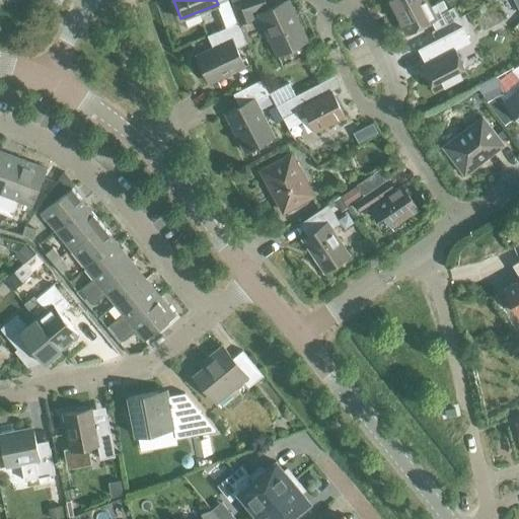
[(240,0),(233,3),(240,22),(253,18),(250,11),(267,5),(264,0),(240,0)]
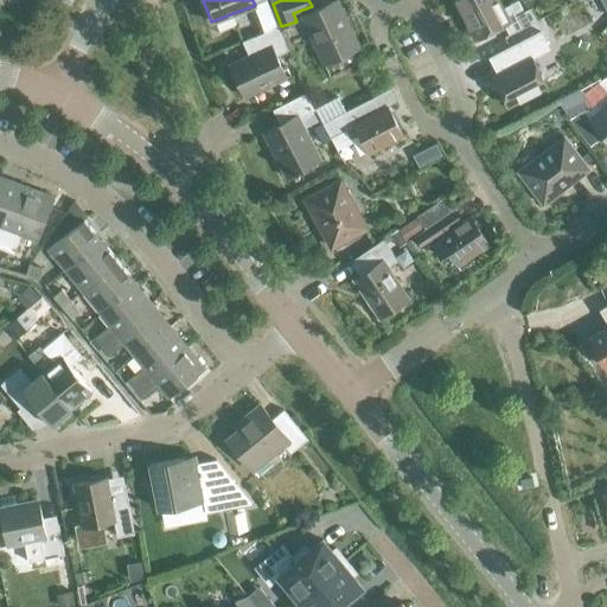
[(336,0),(301,17),(324,64),(359,48),(337,0),(336,0)]
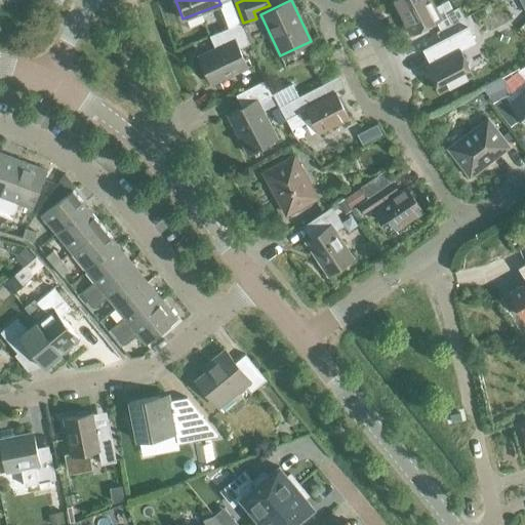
[(392,0),(399,11),(421,0),(392,0)]
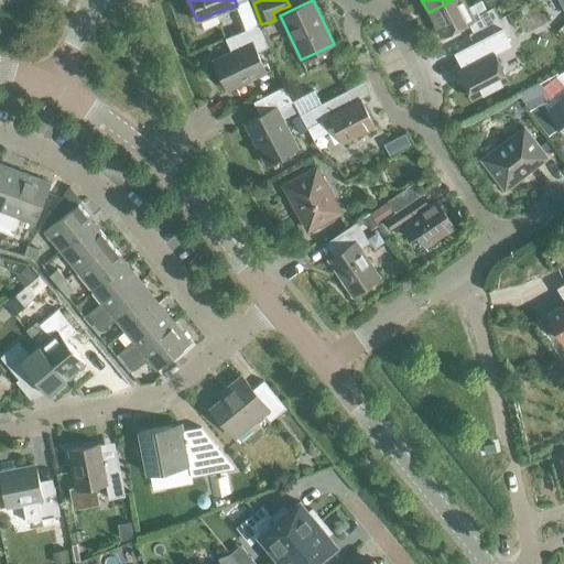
[(464,0),(453,0),(429,12),(441,36),(468,22),(473,32),(498,19),(492,8),(478,14),(474,3),(467,7),(464,0)]
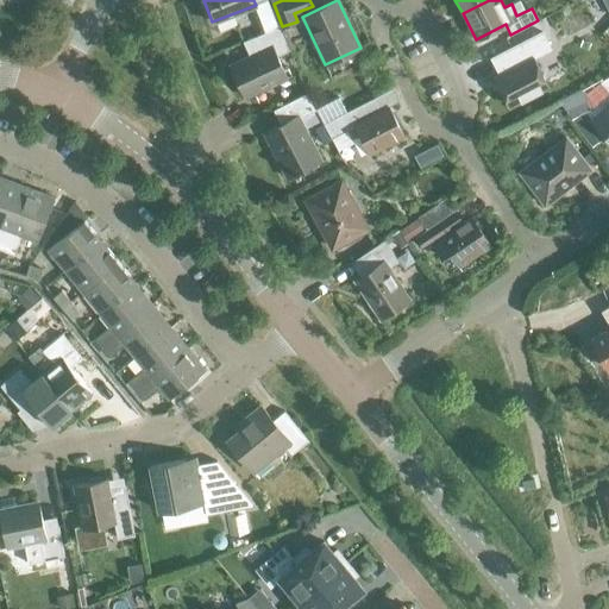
[(231,64),(246,98),(278,82),(275,75),(284,71),(277,56),(289,51),(278,26),(244,42),(250,56),(231,64)]
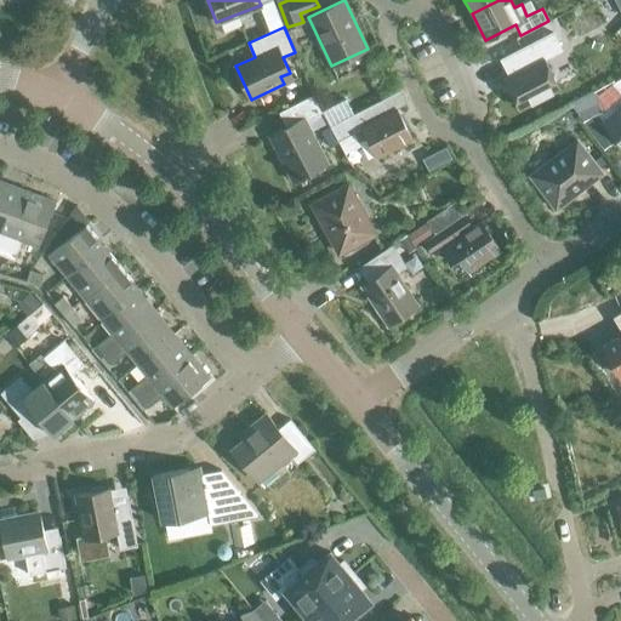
[(505,78),(520,109),(559,89),(543,58),(552,53),(543,38),(513,53),(522,69),(505,78)]
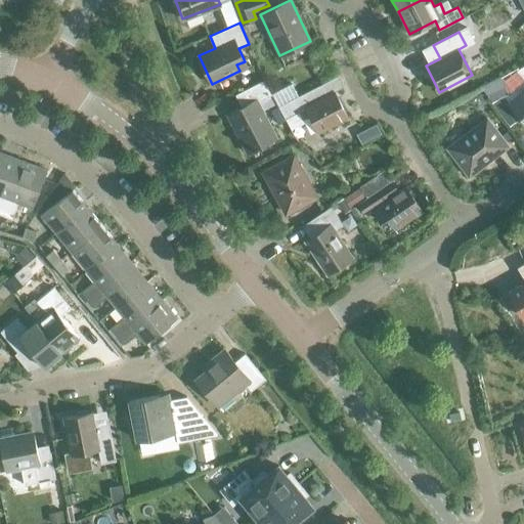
[(523,92),(511,104),(523,119),(523,70),(522,72),(523,75),(523,92)]
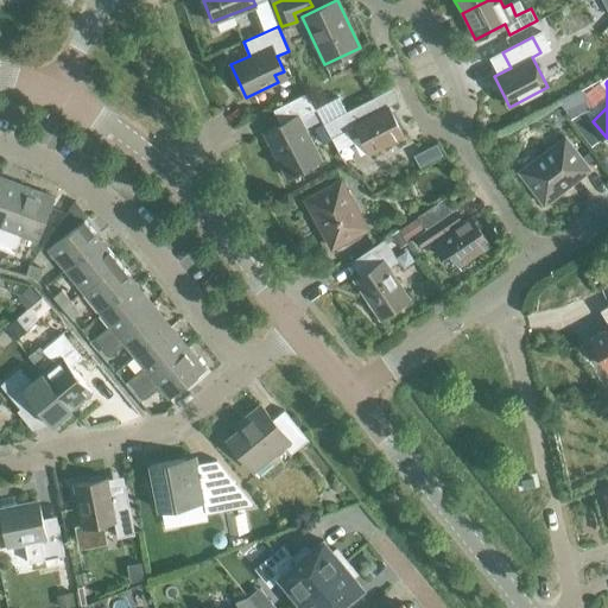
[(559,99),(569,119),(590,108),(582,89),(559,99)]
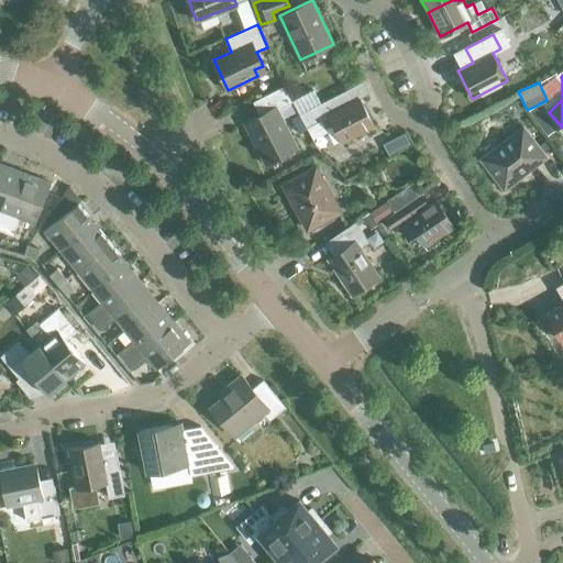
[(243,122),(265,165),(298,147),(277,109),(293,101),(284,86),(253,101),(260,114),(243,122)]
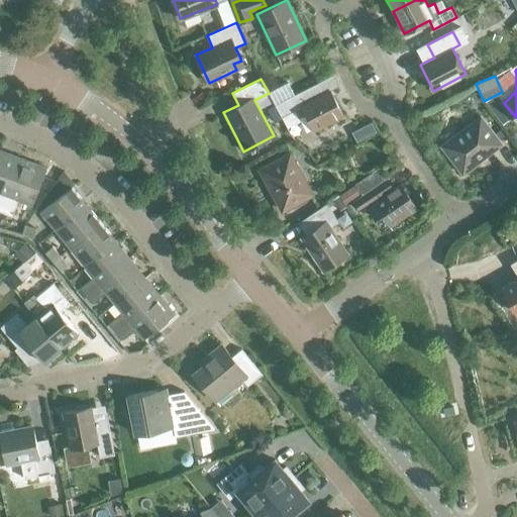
[(329,90),(322,94),(316,84),(276,104),(281,115),(301,105),(314,130),(342,115),(329,90)]
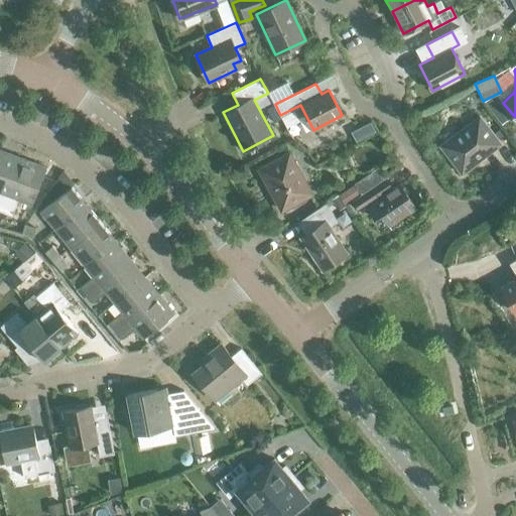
[(441,146),(462,172),(500,143),(479,117),(441,146)]
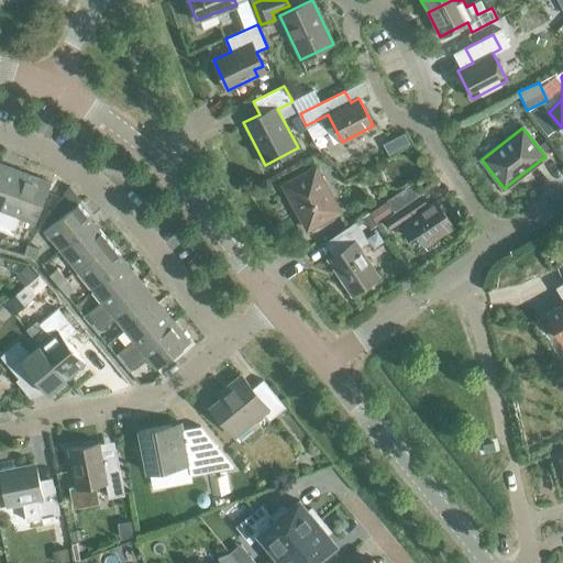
[(0,229),(2,231),(24,173),(0,163),(0,164),(0,229)]
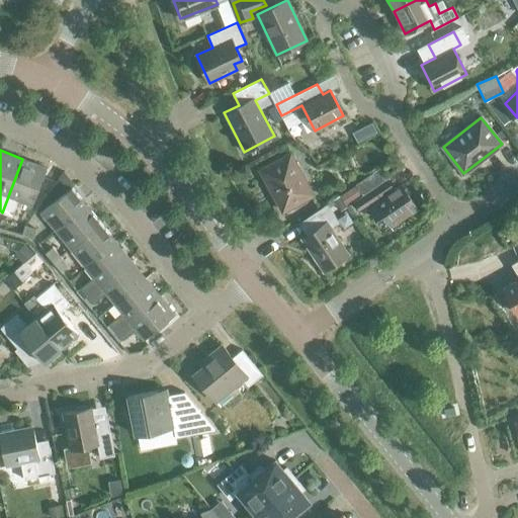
[(261,170),(283,210),(313,194),(290,154),(261,170)]
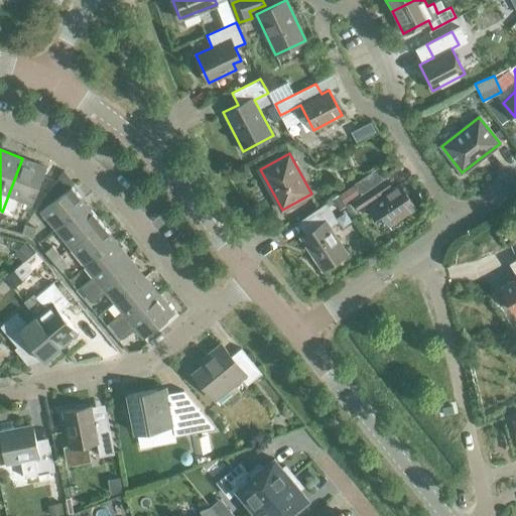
[(22,158),(2,212),(12,215),(18,200),(32,205),(46,167),(22,158)]
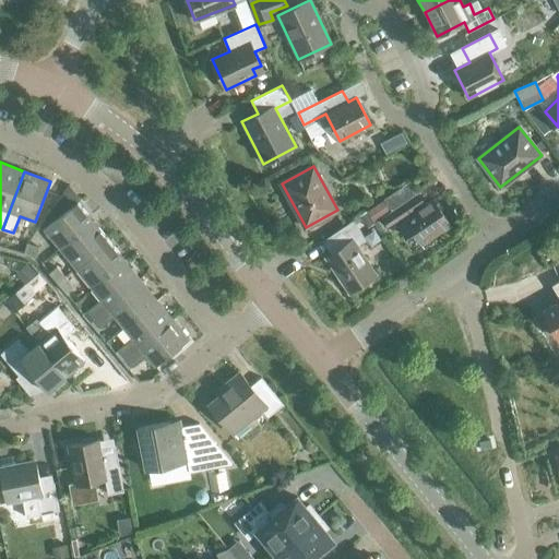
[(433,199),(425,204),(413,183),(376,209),(390,229),(405,219),(421,244),(450,224),(433,199)]
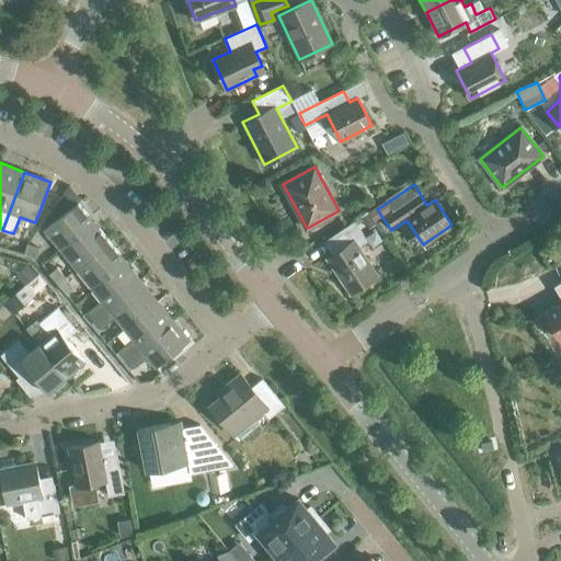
[(60,250),(94,222),(78,202),(44,229),(60,250)]
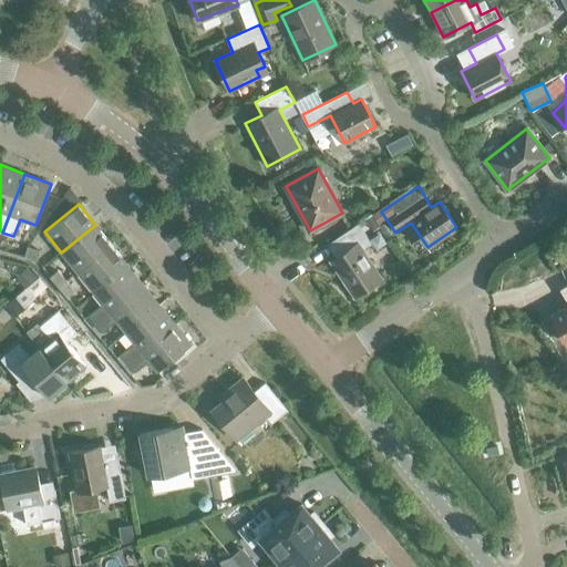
[(330,261),(354,297),(382,278),(362,249),(371,244),(358,224),(336,238),(344,251),(330,261)]
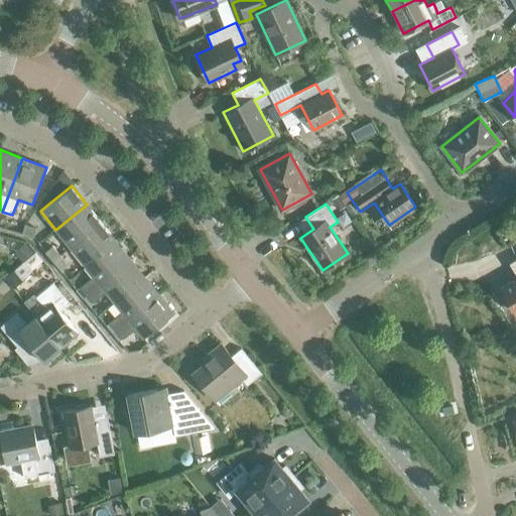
[(71,247),(102,222),(87,205),(55,230),(71,247)]
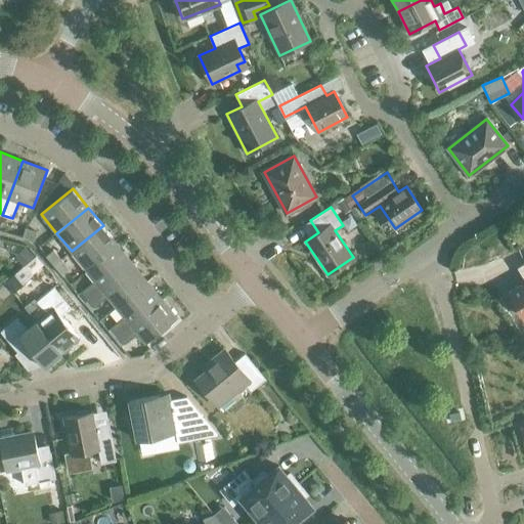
[(86,269),(118,244),(103,225),(72,251),(86,269)]
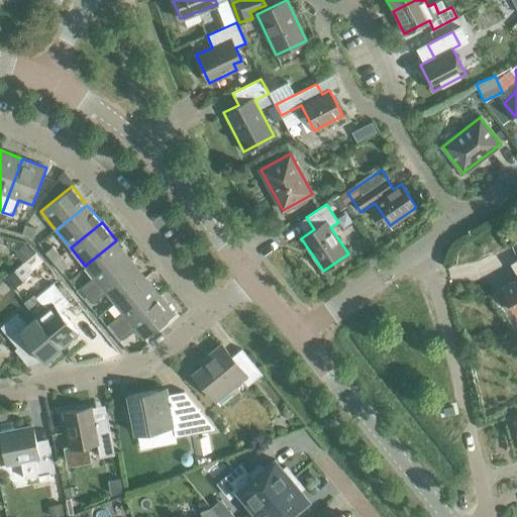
[(22,233),(33,237),(36,228),(24,225),(22,233)]
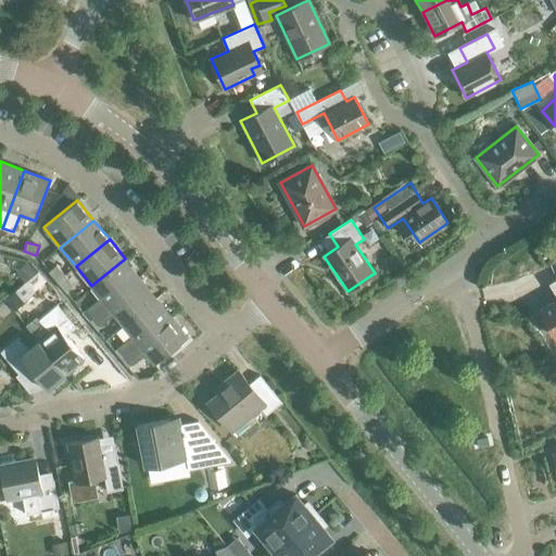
[(92,317),(140,278),(125,258),(91,286),(90,287),(100,298),(86,308),(92,317)]
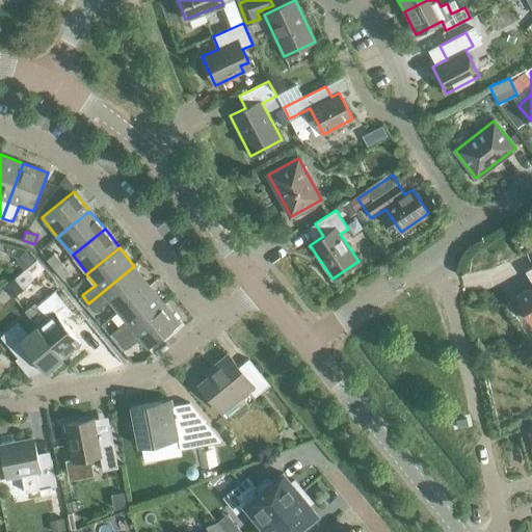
[(55,269),(62,264),(54,254),(47,259),(55,269)]
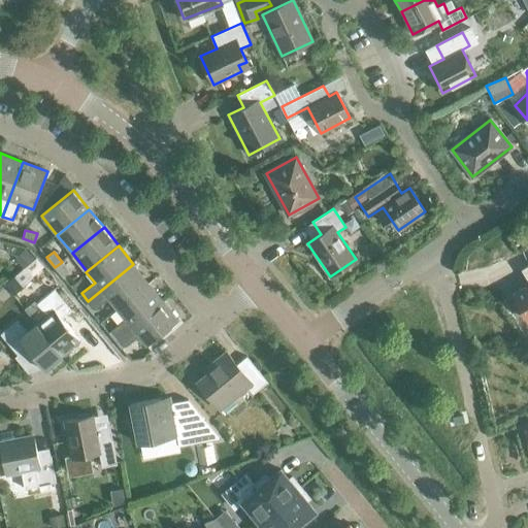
[(62,262),(55,267),(62,276),(69,271),(62,262)]
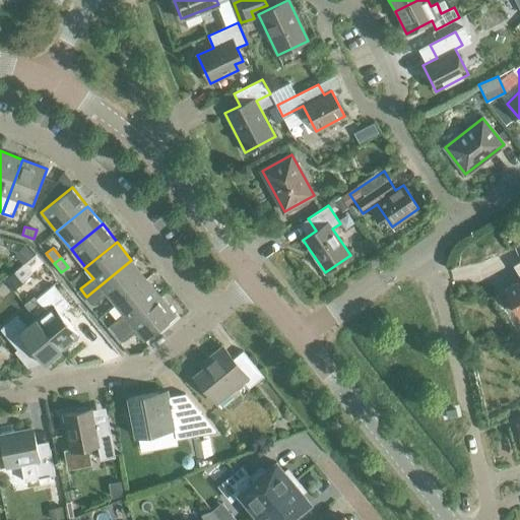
[(114,304),(146,277),(131,260),(86,297),(93,305),(107,295),(114,304)]
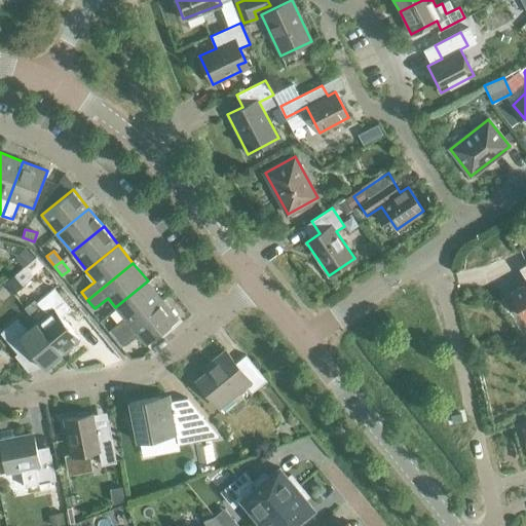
[(525,264),(525,265),(525,283),(511,292),(525,317),(525,264)]
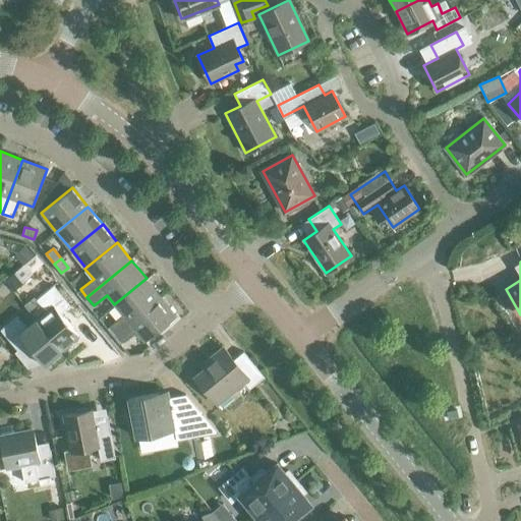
[(5,281),(13,291),(32,275),(22,265),(5,281)]
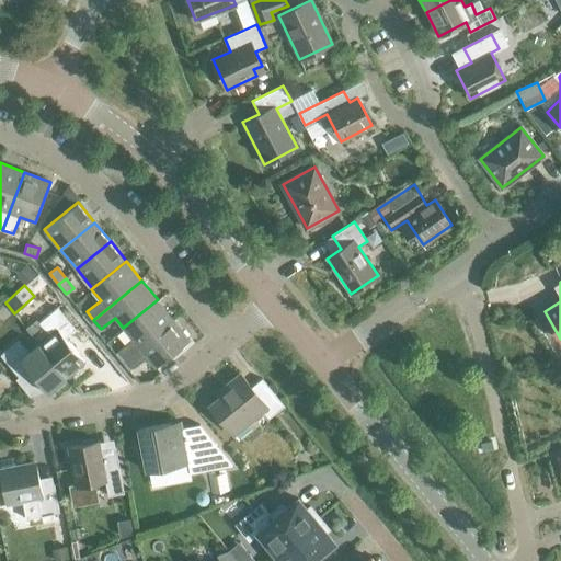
[(122,362),(173,319),(158,299),(123,328),(133,339),(115,353),(122,362)]
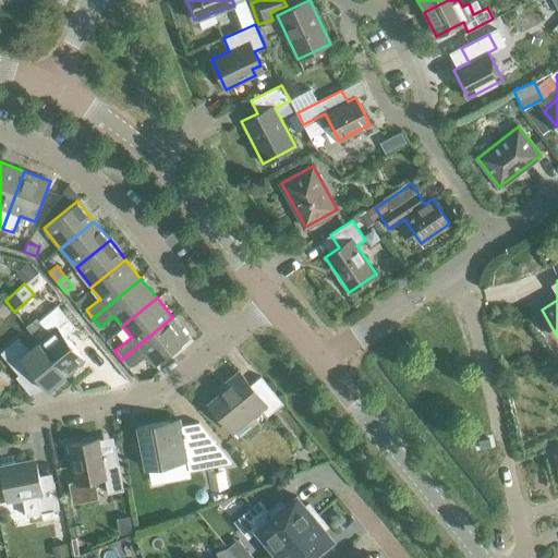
[(39,342),(65,374),(84,359),(65,336),(75,327),(57,305),(39,320),(49,334),(39,342)]
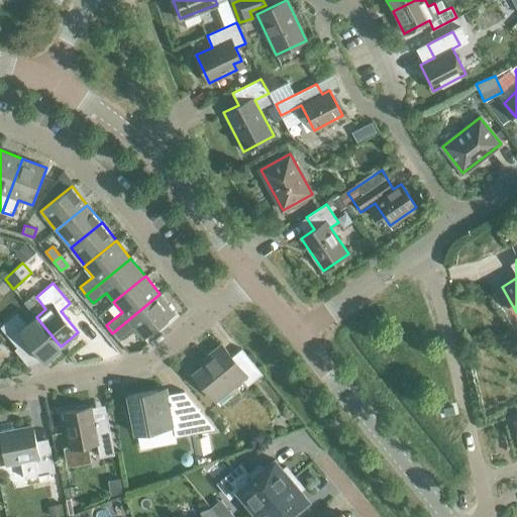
[(160,294),(112,333),(119,341),(135,328),(141,336),(131,344),(137,351),(152,337),(149,333),(175,313),(160,294)]
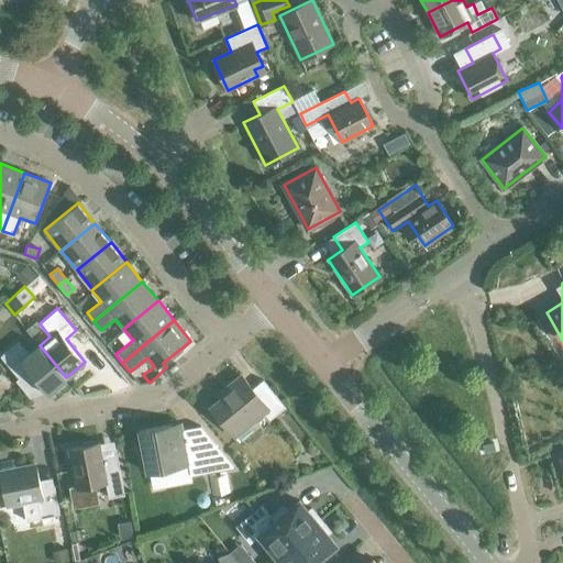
[(66,377),(40,345),(29,353),(19,341),(0,356),(19,378),(29,370),(47,393),(66,377)]
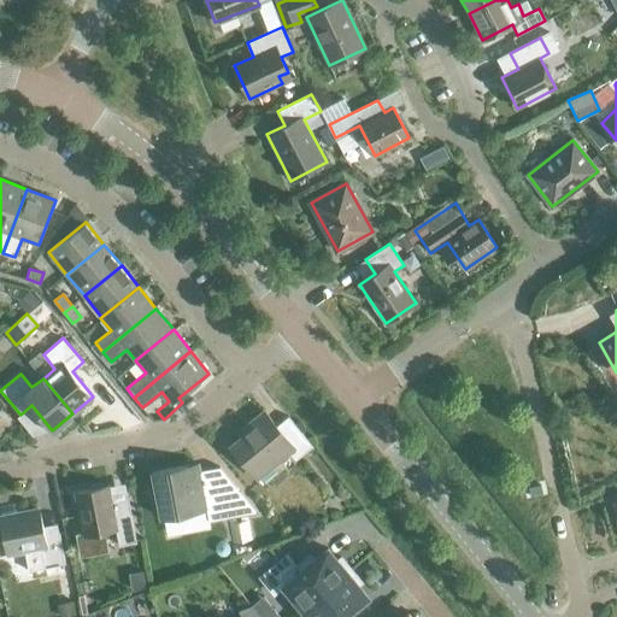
[(288,416),(276,425),(264,411),(251,422),(254,425),(230,446),(257,479),(289,451),(295,459),(312,445),(288,416)]
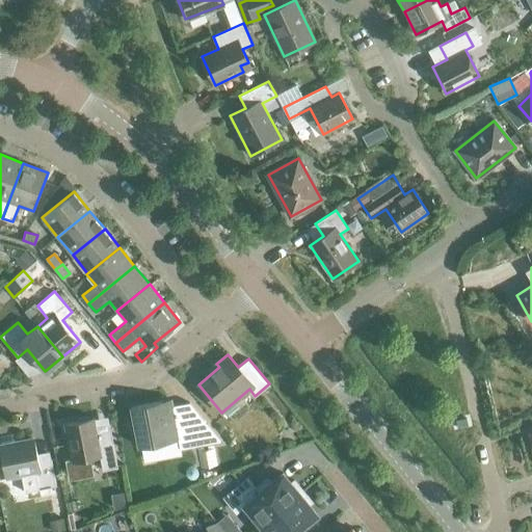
[(189,402),(163,407),(162,401),(131,406),(138,446),(179,439),(180,448),(220,441),(189,402)]
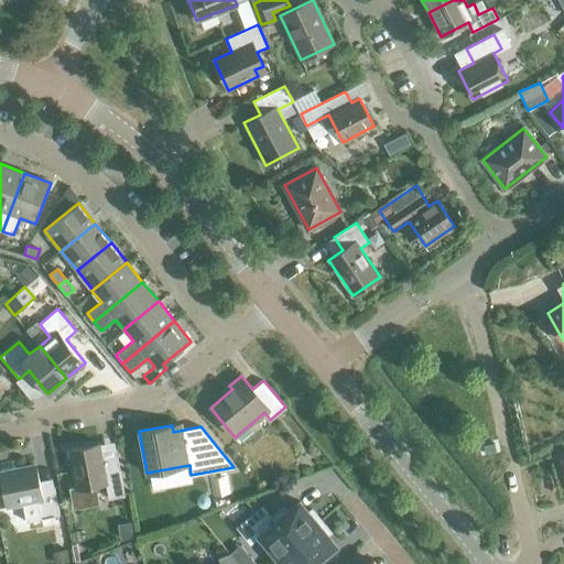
[(117,456),(101,458),(99,444),(68,449),(76,488),(106,483),(109,498),(125,495),(117,456)]
